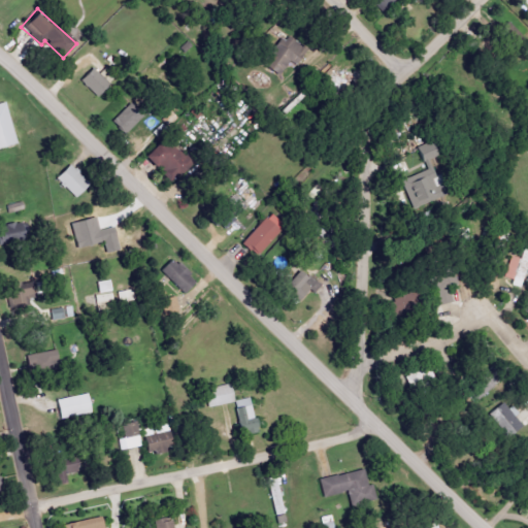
[(524,37),(508,22),(501,29),(516,44),(524,37)]
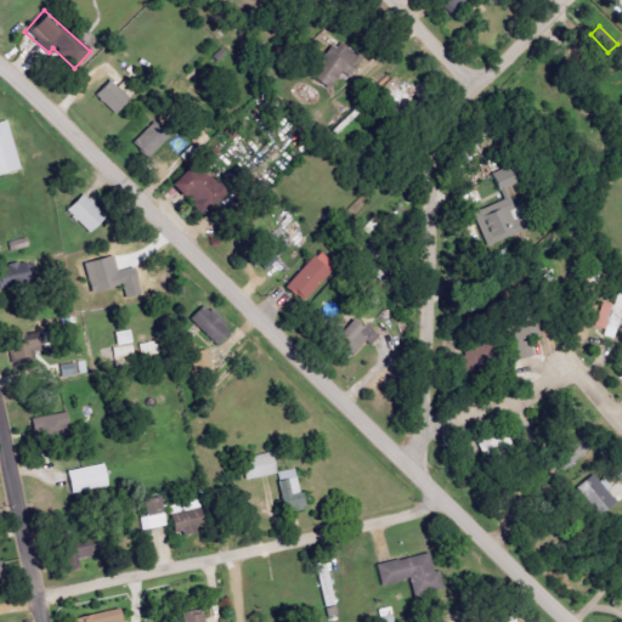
[(340,72),(351,78),(361,57),(329,43),(311,80),(332,90),(340,72)]
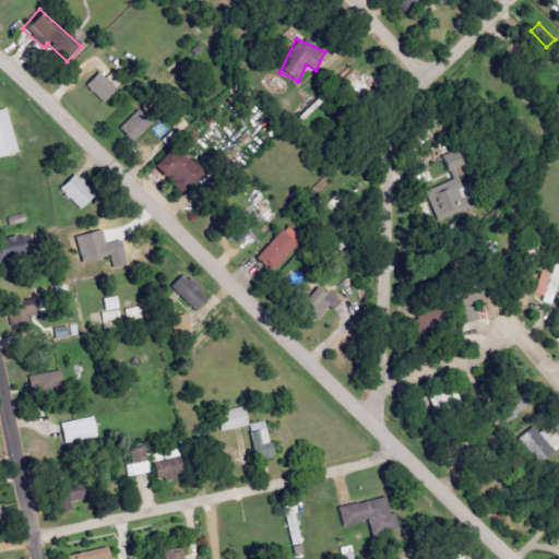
[(84,86),(103,103),(115,90),(97,72),(84,86)]
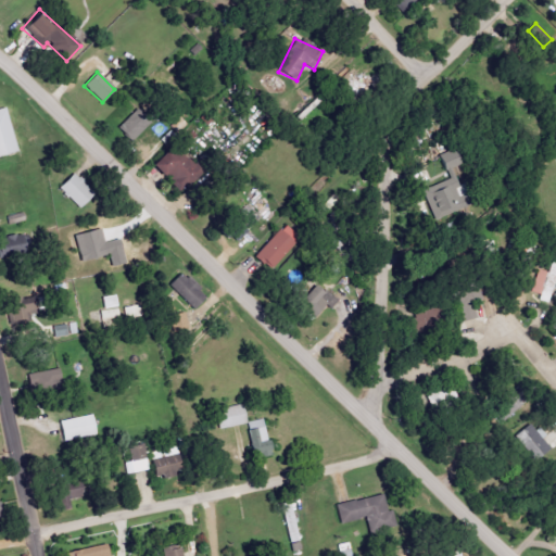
[(117,128),(131,142),(149,125),(135,112),(117,128)]
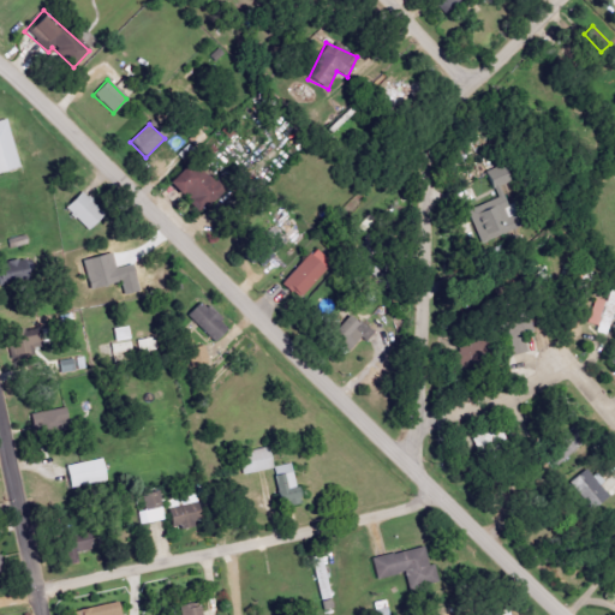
[(202,209),(221,184),(187,159),(169,184),(202,209)]
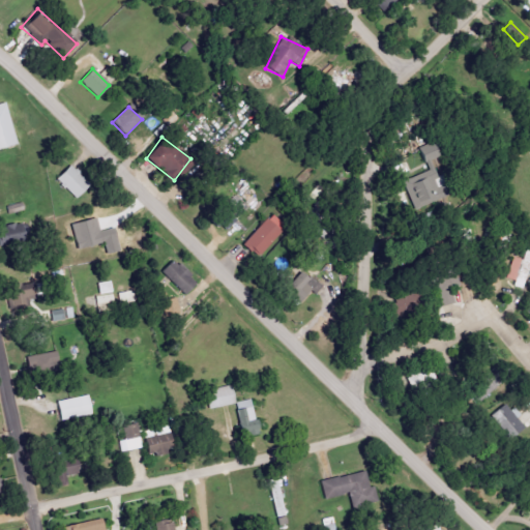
[(438,159),(436,144),(419,146),(421,162),(438,159)]
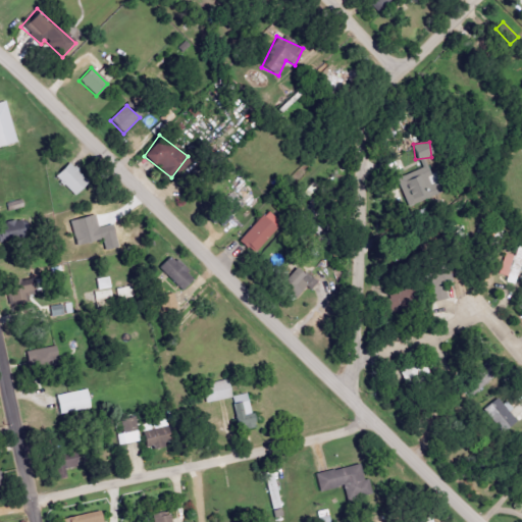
[(56,180),(80,195),(88,180),(64,166),(56,180)]
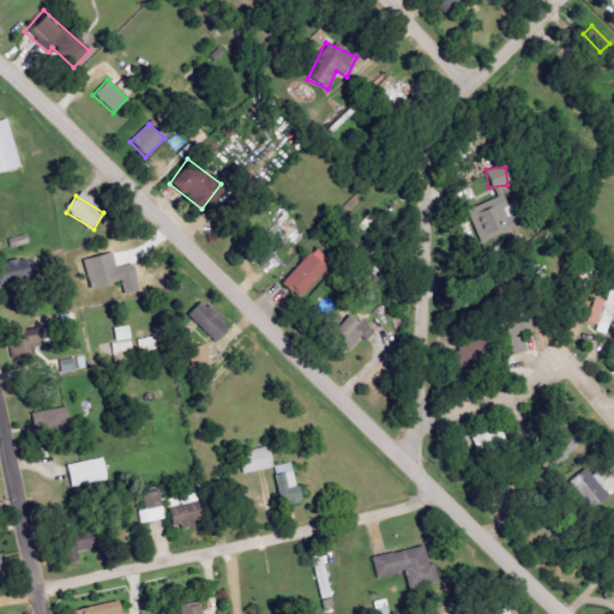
[(467,211),(480,244),(512,230),(498,197),(467,211)]
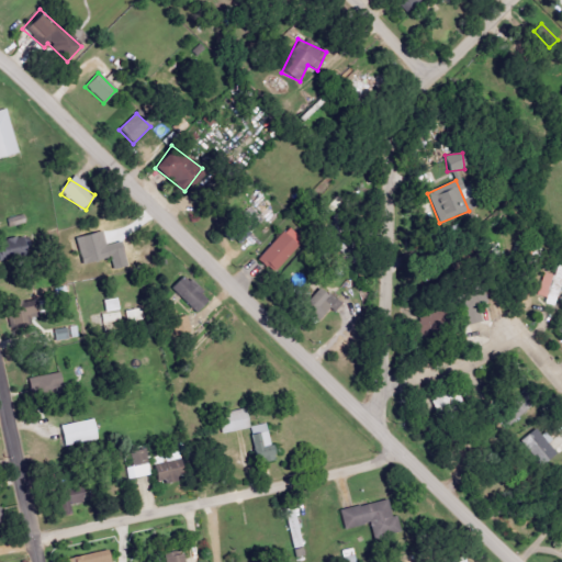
[(236,244),(254,232),(245,217),(226,231),(236,244)]
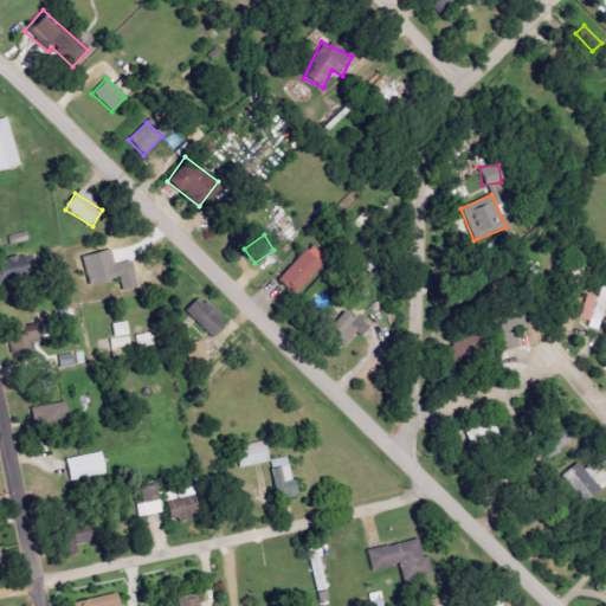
[(277,281),(294,296),(324,262),(308,246),(277,281)]
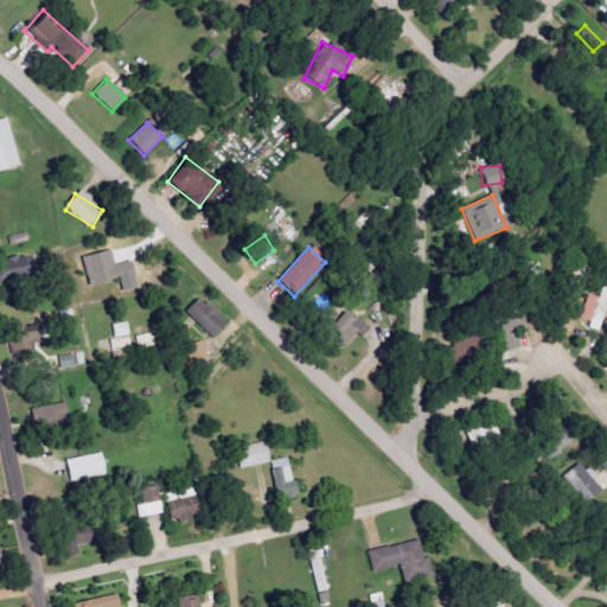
[(81,256),(87,285),(119,279),(121,289),(134,287),(131,262),(113,266),(110,250),(81,256)]
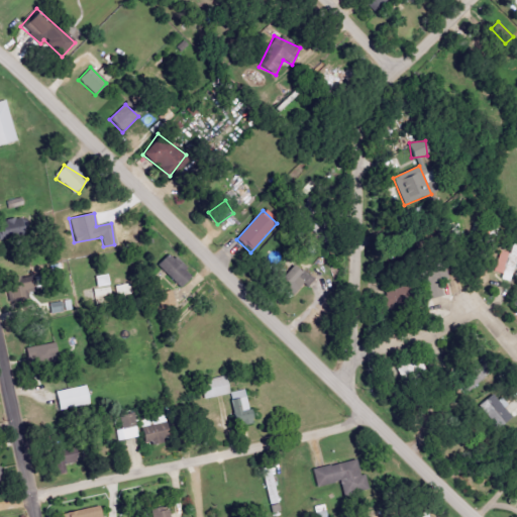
[(0,236),(16,232),(12,219),(0,222),(0,236)]
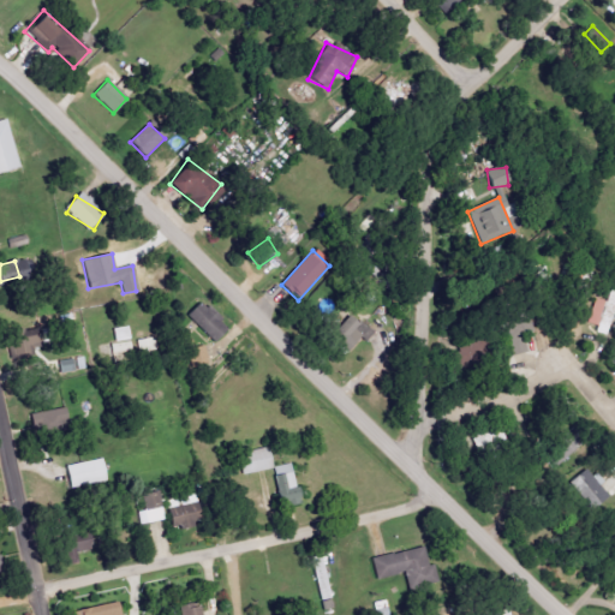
[(614,318),(614,292),(610,292),(608,302),(596,299),(589,323),(598,326),(597,333),(608,336),(614,318)]
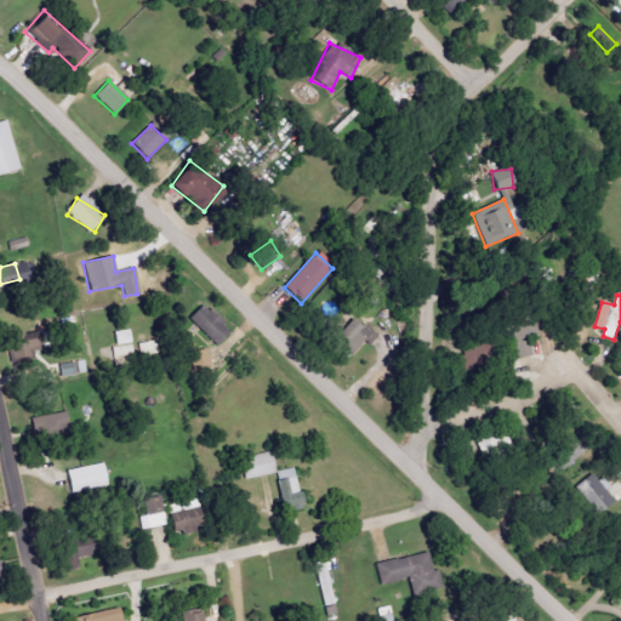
[(188,318),(215,347),(231,332),(203,305),(188,318)]
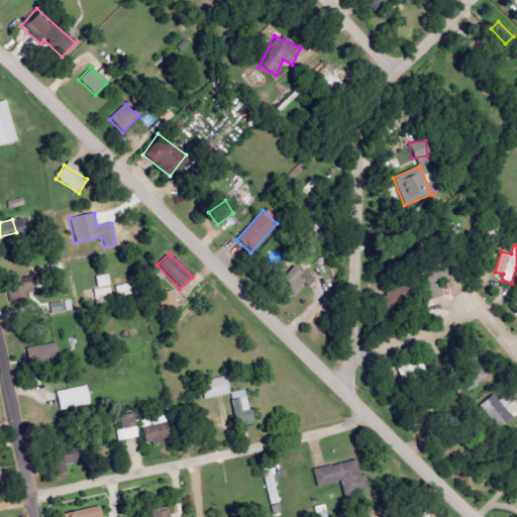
[(447,280),(444,260),(424,263),(430,299),(443,297),(441,281),(447,280)]
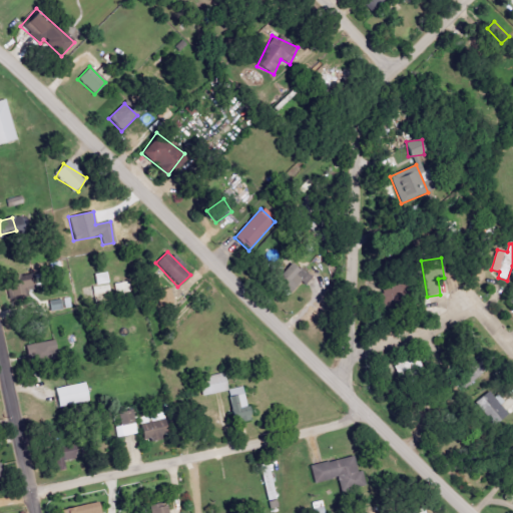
[(311,279),(293,263),(275,282),(288,294),(301,281),(306,286),(311,279)]
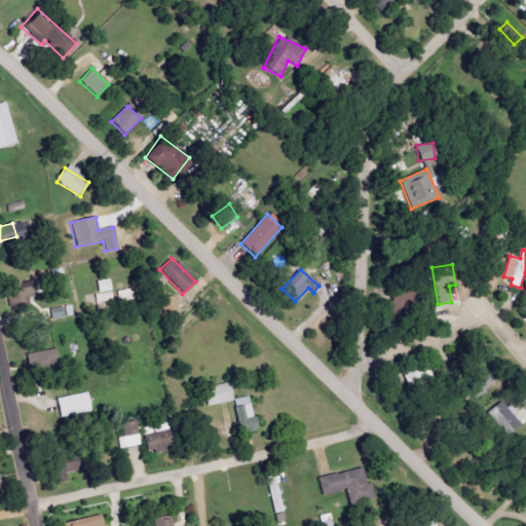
[(99,302),(113,299),(110,279),(95,283),(99,302)]
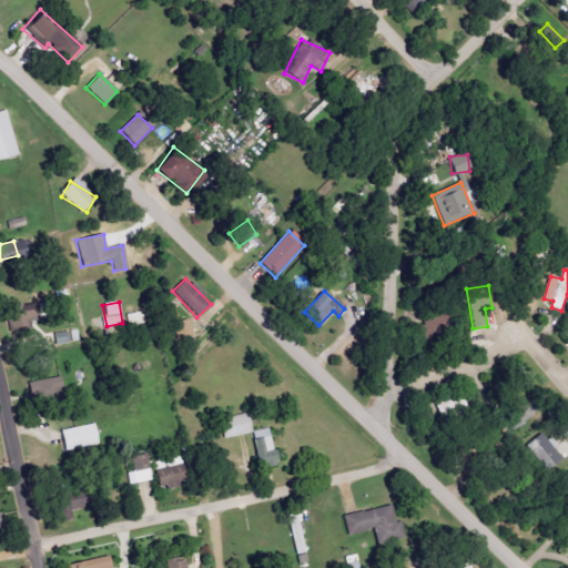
[(30,330),(26,304),(6,307),(10,333),(30,330)]
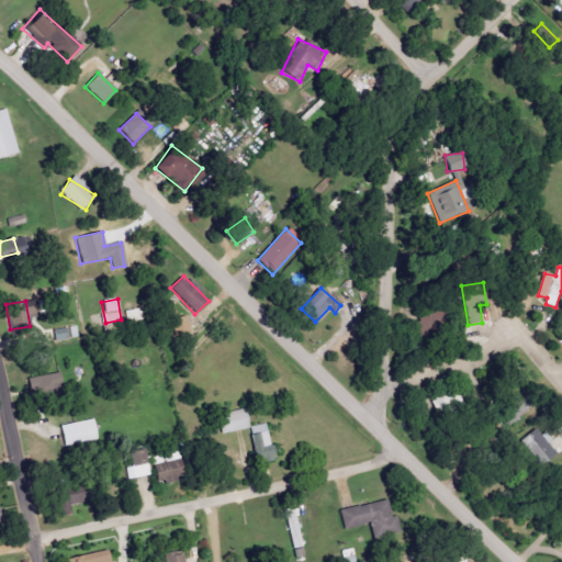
[(408,324),(415,337),(441,324),(435,311),(408,324)]
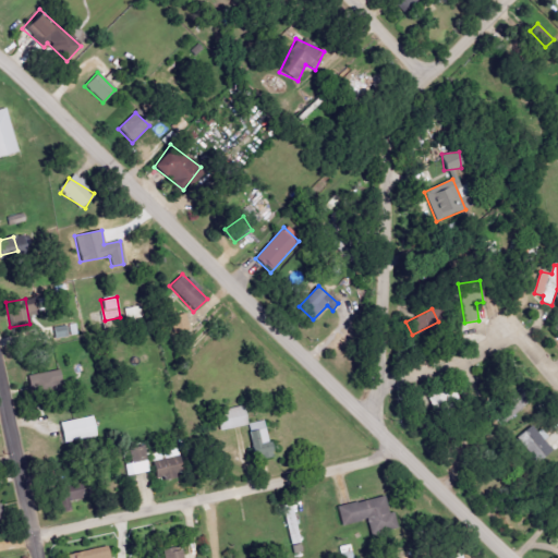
[(189,330),(184,314),(170,317),(174,335),(189,330)]
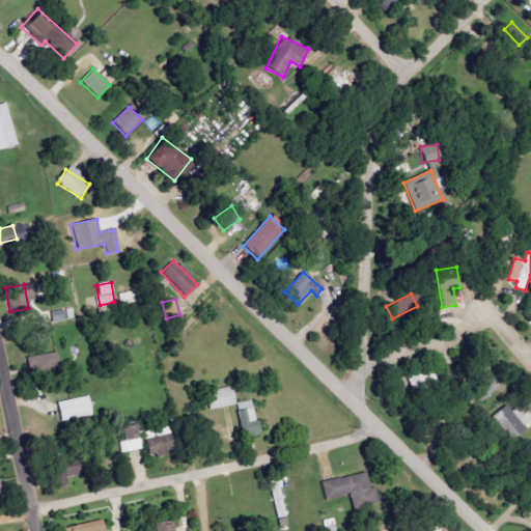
[(58,369),(57,355),(28,356),(29,371),(58,369)]
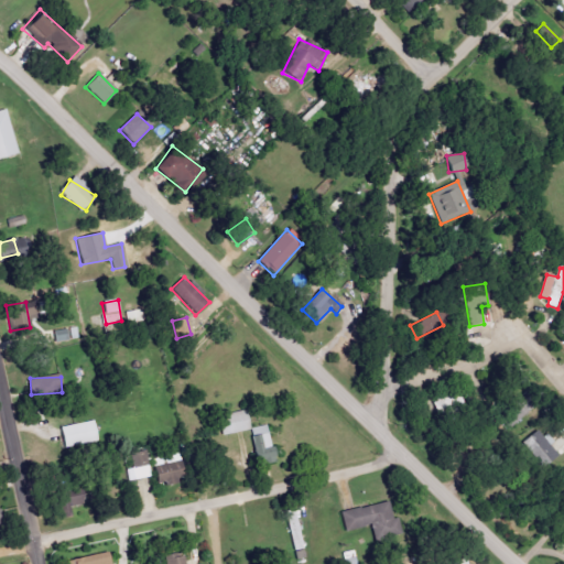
[(509,430),(531,410),(520,398),(498,418),(509,430)]
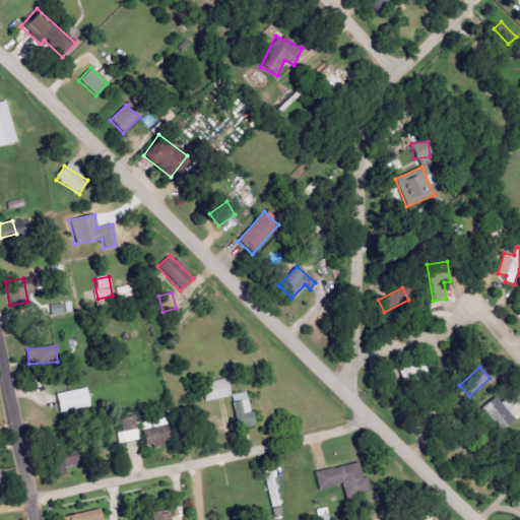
[(204,400),(231,397),(229,380),(202,383),(204,400)]
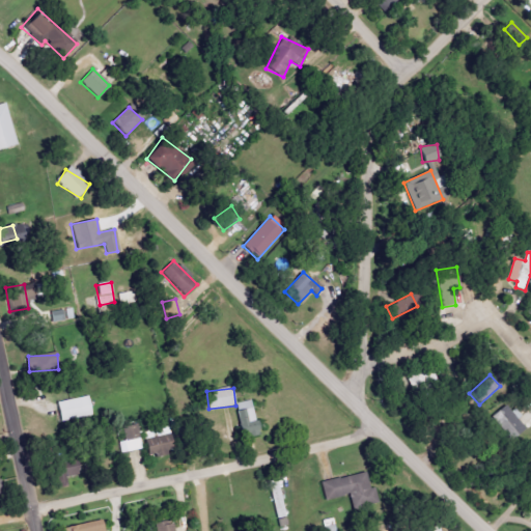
[(59,421),(92,418),(90,398),(57,401),(59,421)]
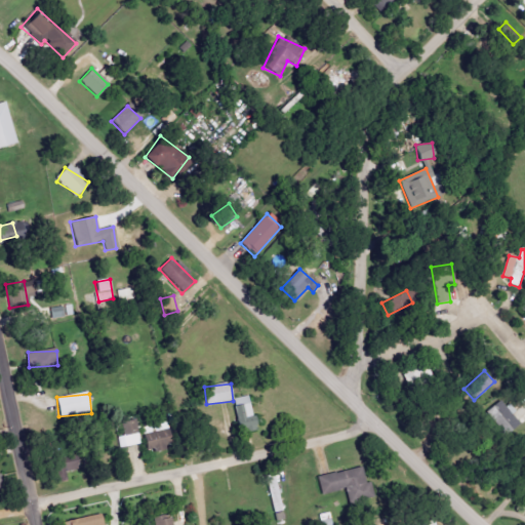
[(256,429),(250,396),(232,399),(238,432),(256,429)]
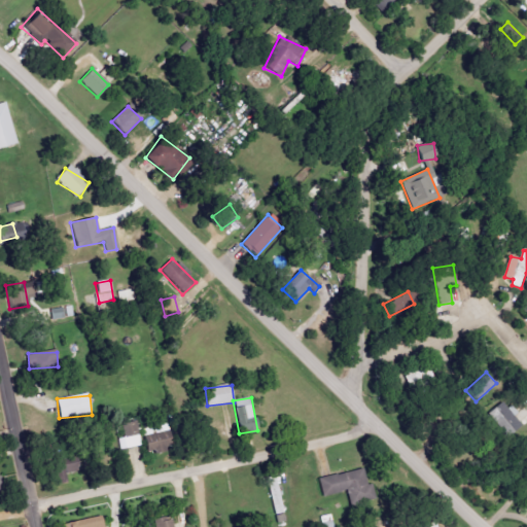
[(488,413),(505,437),(521,427),(503,401),(488,413)]
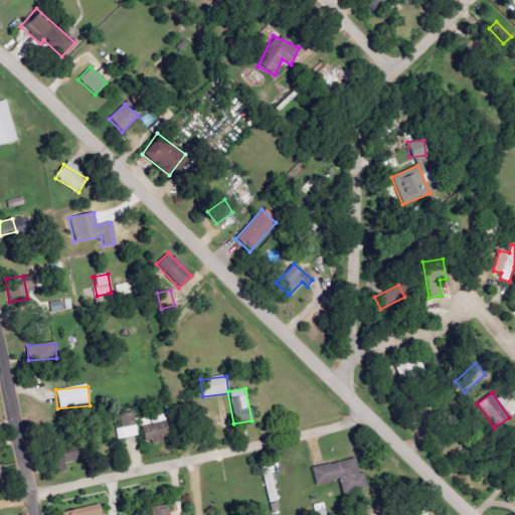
[(116,428),(118,440),(138,436),(133,410),(119,413),(122,427),(116,428)]
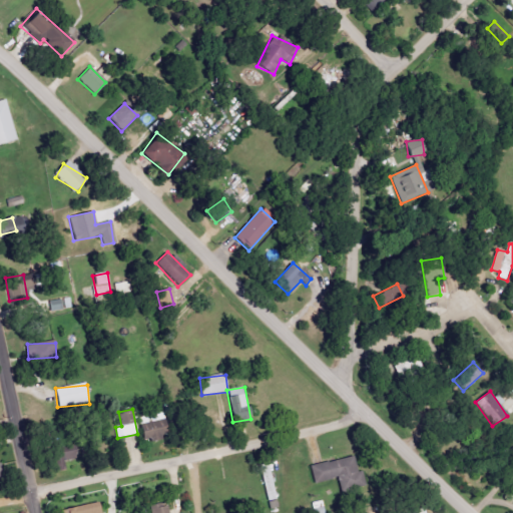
[(138,418),(141,441),(162,439),(159,416),(138,418)]
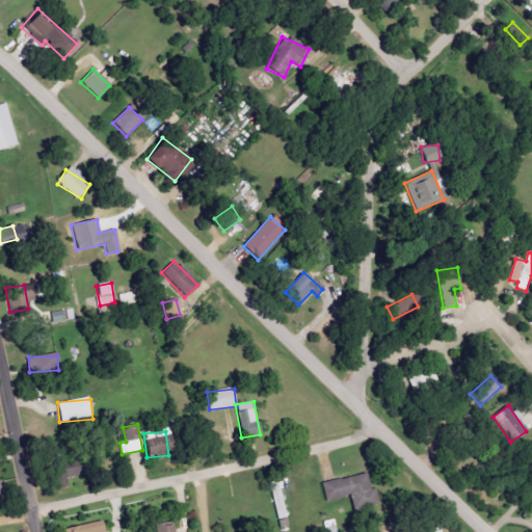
[(72,459),(49,464),(55,489),(67,486),(64,478),(76,476),(72,459)]
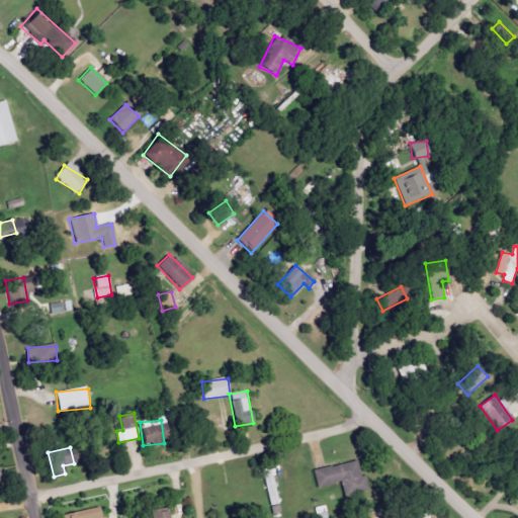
[(317,489),(340,483),(344,499),(369,493),(365,476),(360,477),(356,460),(313,470),(317,489)]
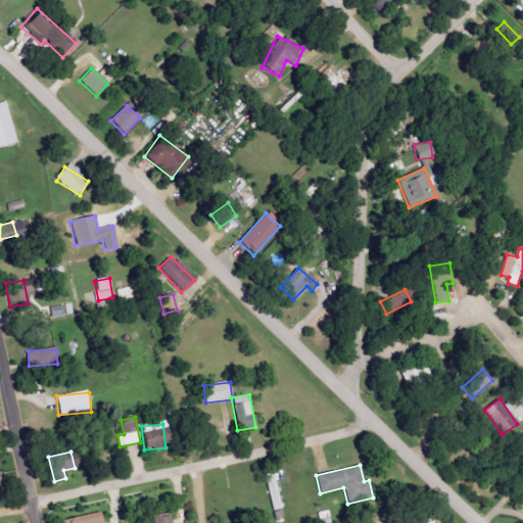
[(281,510),(277,472),(266,473),(271,511),(281,510)]
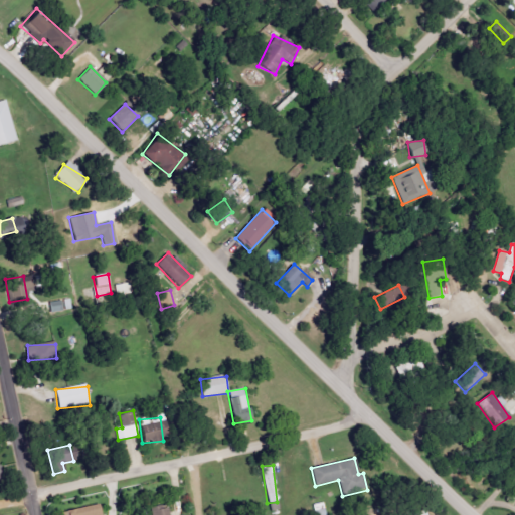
[(61,512),(61,514),(99,514),(97,505),(61,512)]
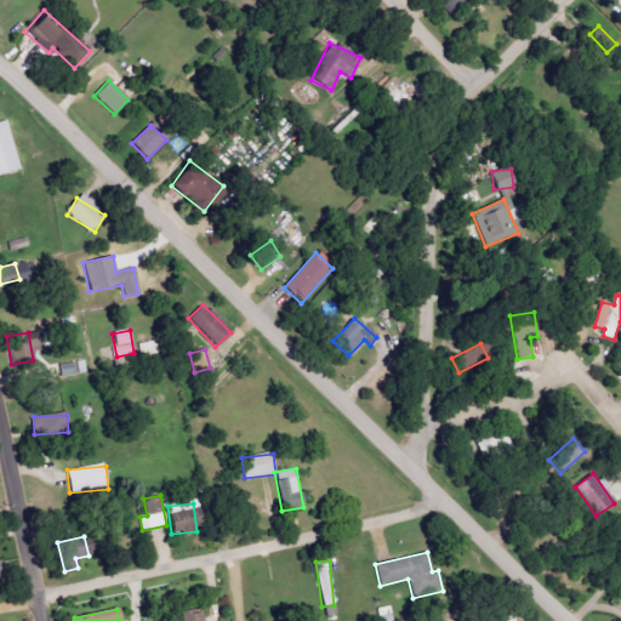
[(204,620),(201,609),(181,613),(182,620),(204,620)]
